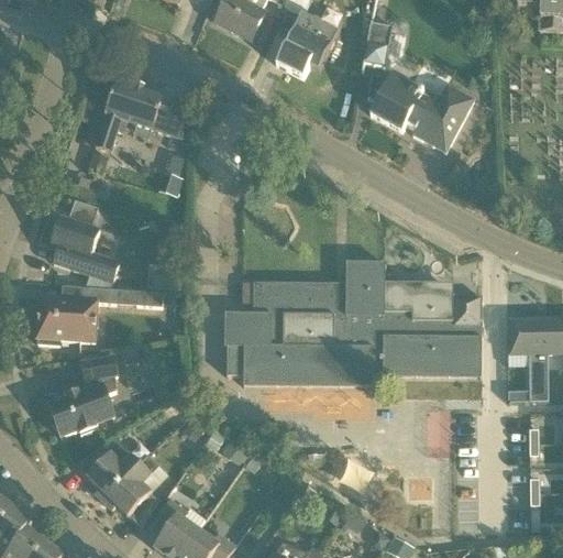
[(251,39),(262,20),(265,12),(262,10),(266,0),(274,0),(282,4),(283,0),(224,0),(214,20),(251,39)]
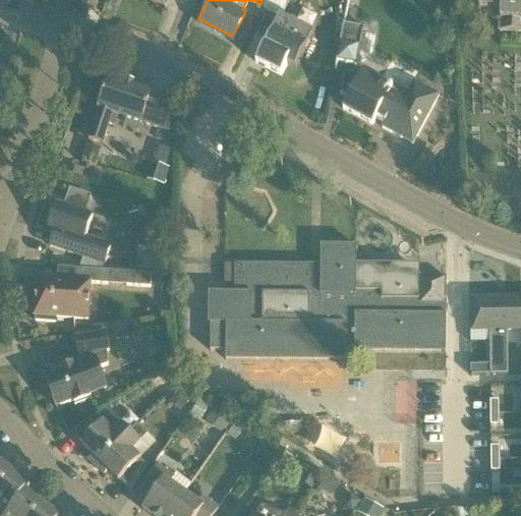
[(264,0),(262,4),(277,12),(283,0),(264,0)]
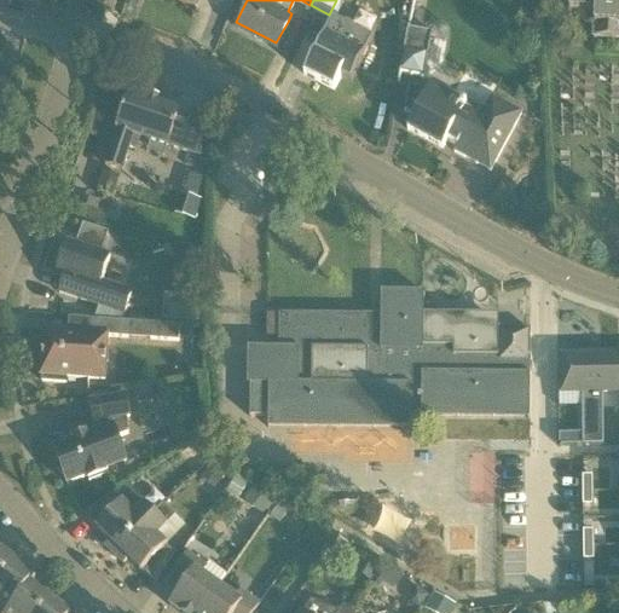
[(555,0),(570,1),(570,6),(595,7),(594,32),(618,33),(618,0),(555,0)]
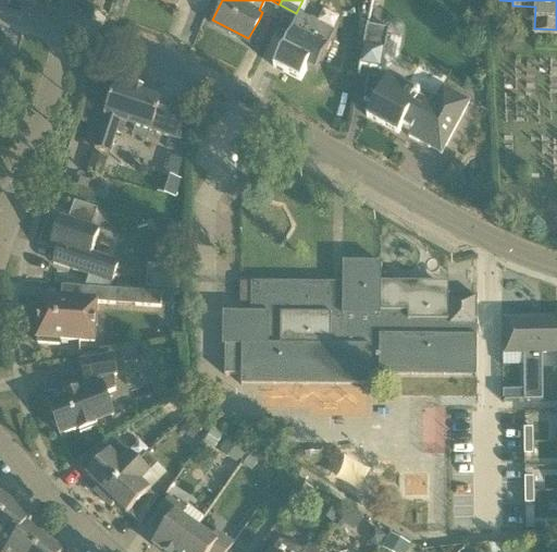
[(286,36),(273,62),(299,75),(304,69),(312,74),(334,31),(330,28),(309,19),(305,27),(295,22),(287,36),(286,36)]
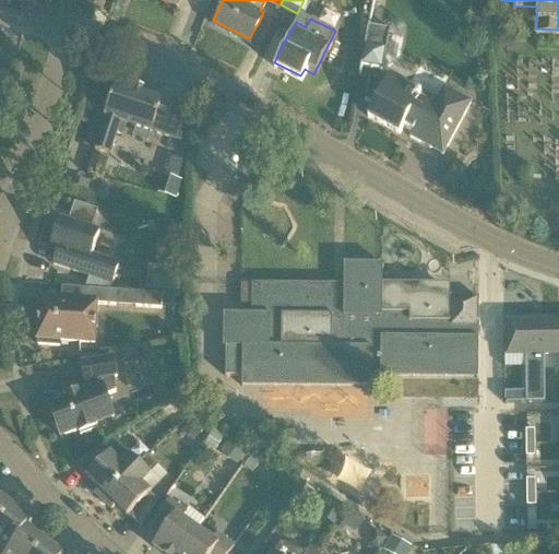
[(368,21),(360,61),(381,66),(389,25),(368,21)]
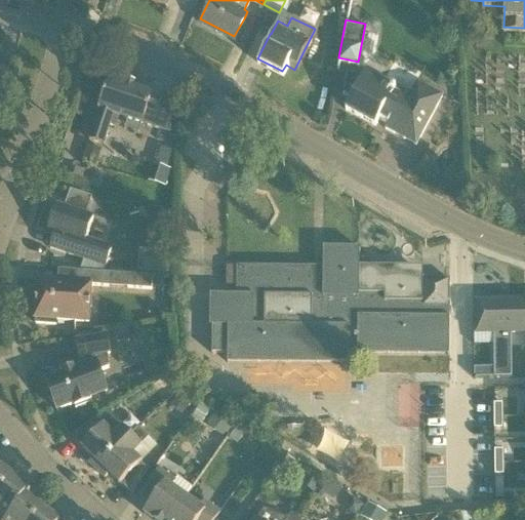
[(0,93),(3,84),(7,70),(8,67),(0,64),(0,93)]
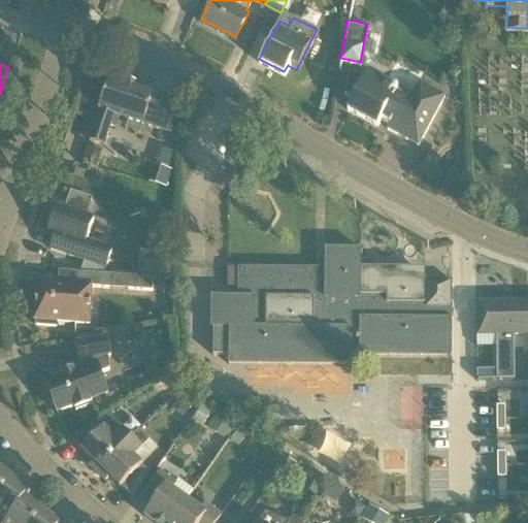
[(418,141),(427,123),(444,92),(420,78),(413,91),(368,66),(365,73),(348,69),(344,90),(353,95),(347,105),(377,122),(381,115),(389,120),(387,125),(418,141)]
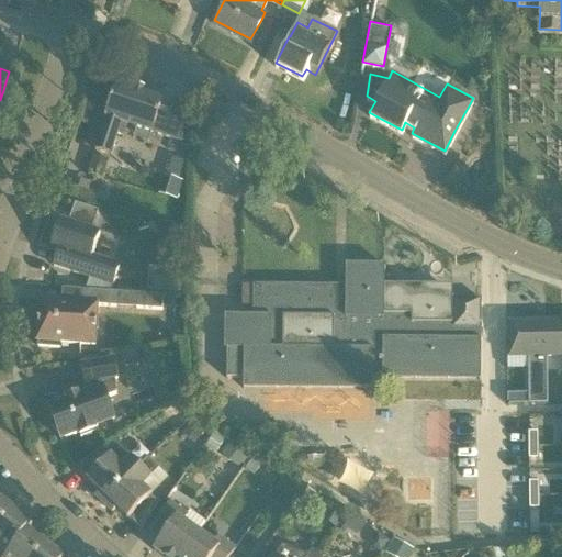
[(164,92),(117,77),(94,145),(110,151),(117,129),(123,131),(126,120),(136,123),(133,133),(147,137),(150,127),(152,127),(181,136),(181,112),(159,104),(164,92)]
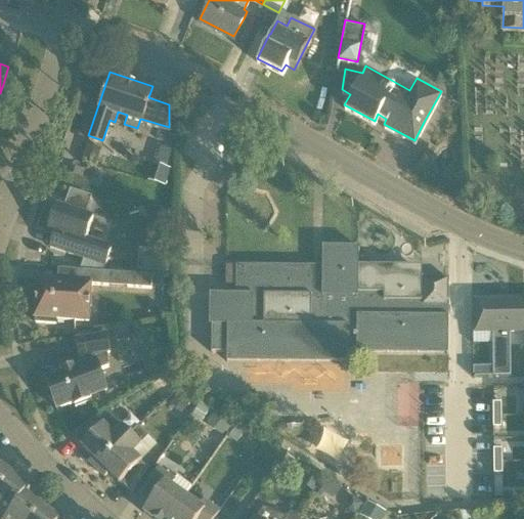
[(153,160),(147,175),(165,181),(170,165),(153,160)]
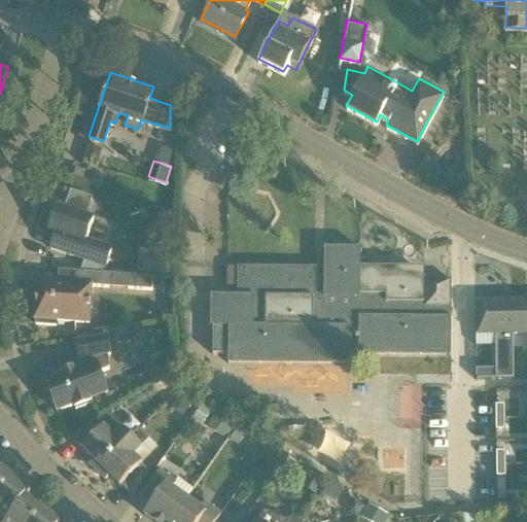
[(49,223),(47,230),(54,232),(49,244),(69,251),(106,265),(113,244),(88,236),(94,214),(85,211),(91,195),(70,187),(65,205),(57,202),(56,206),(51,208),(48,216),(50,220),(49,223)]
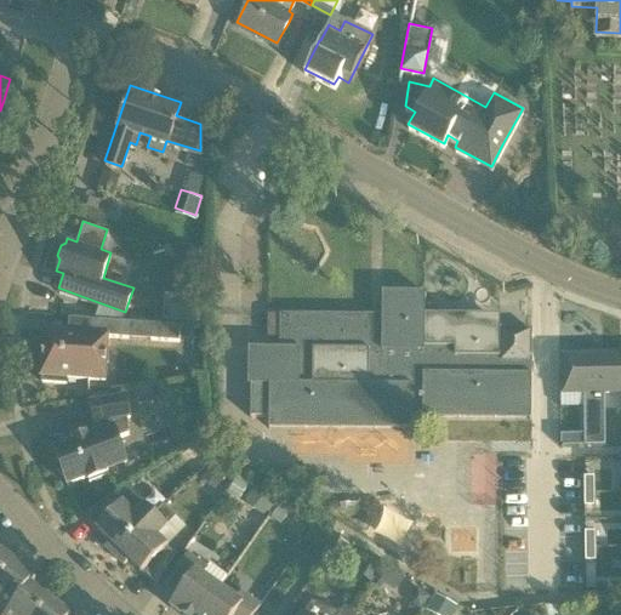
[(248,343),(248,380),(250,381),(250,413),(268,413),(268,425),(411,425),(411,414),(530,414),(531,353),(531,324),(499,323),(499,317),(439,315),(439,308),(425,308),(425,286),(423,286),(423,290),(382,290),(383,286),(381,286),(381,317),(371,317),(371,309),(279,309),(279,345),(248,343)]
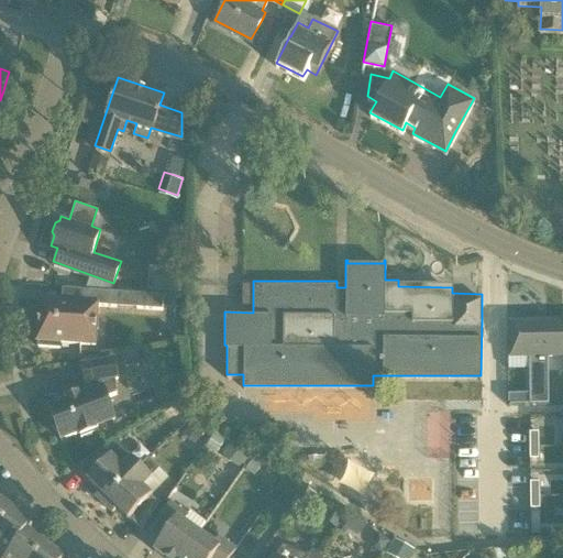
[(151,276),(150,288),(183,290),(184,279),(151,276)]
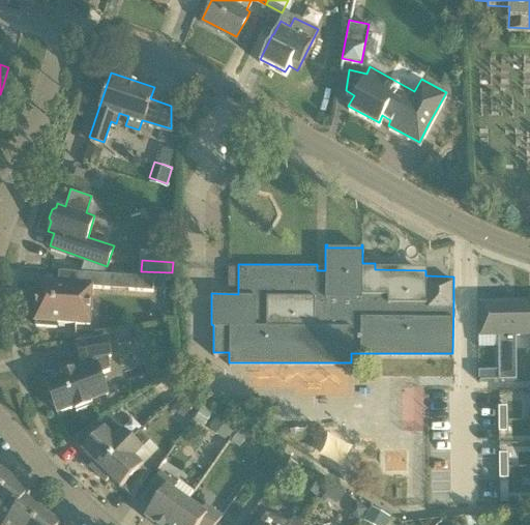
[(35,322),(56,324),(57,319),(89,321),(91,284),(109,285),(110,271),(85,269),(84,282),(37,279),(34,317),(35,317),(35,322)]
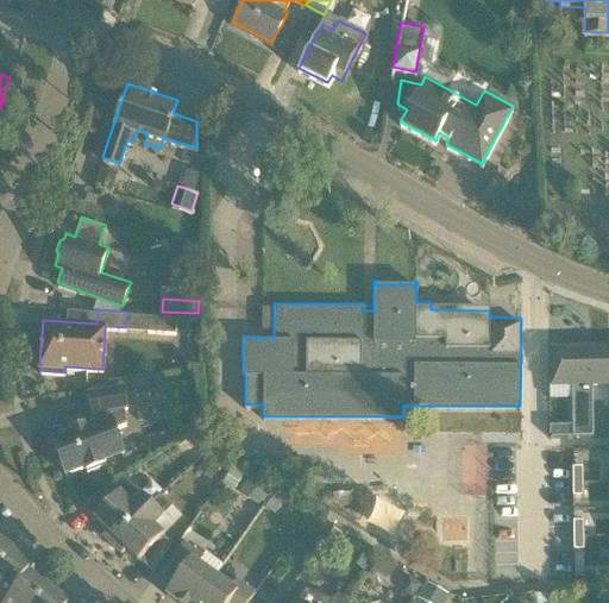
[(608,344),(551,345),(551,346),(552,381),(572,381),(572,395),(572,421),(572,432),(594,432),(594,422),(592,379),(594,379),(608,379),(608,344)]
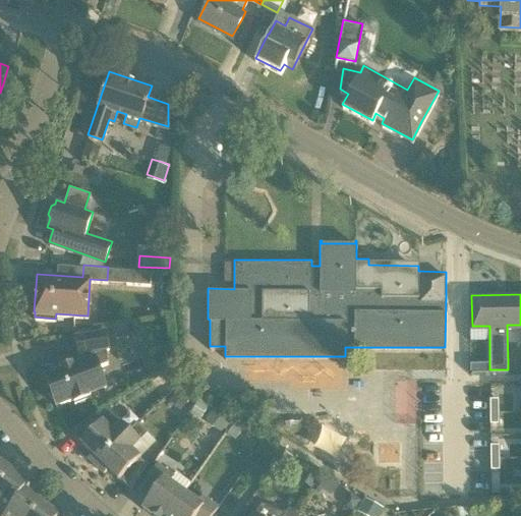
[(62,366),(45,374),(48,382),(47,383),(46,385),(46,386),(46,388),(47,390),(47,391),(48,393),(49,394),(51,395),(53,395),(56,403),(72,397),(74,401),(89,396),(91,395),(89,390),(107,384),(101,362),(108,360),(107,348),(110,348),(107,329),(96,331),(75,334),(78,351),(84,350),(85,358),(72,362),(71,359),(70,360),(70,361),(62,365),(62,363),(60,363),(62,366)]
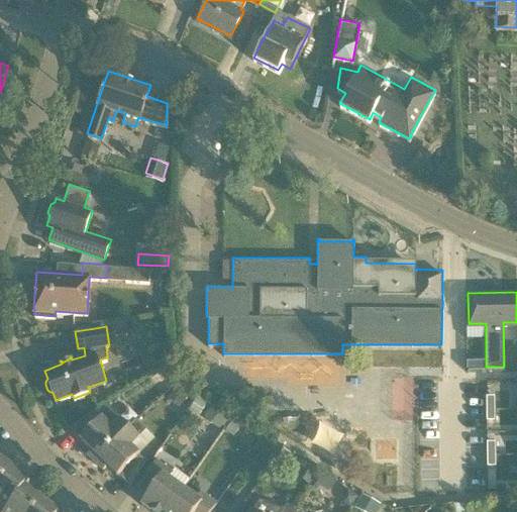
[(494,393),(486,393),(486,405),(494,405),(494,393)]
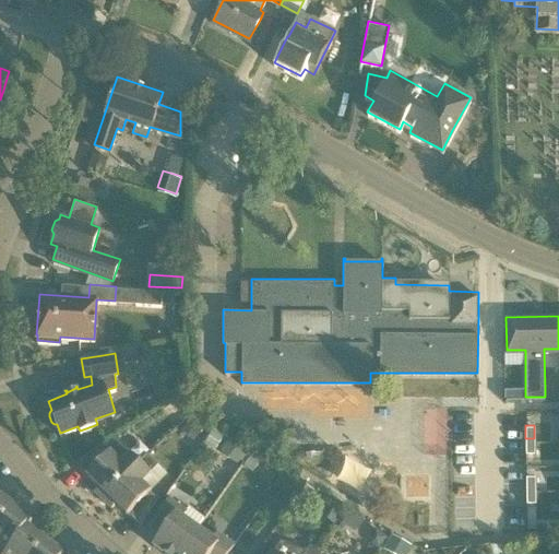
[(102,496),(139,459),(130,450),(115,435),(73,459),(86,472),(98,483),(94,488),(102,496)]
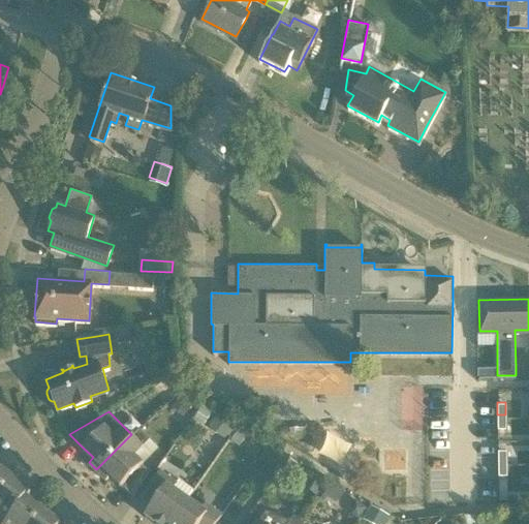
[(505,414),(497,414),(497,427),(505,427),(505,414)]
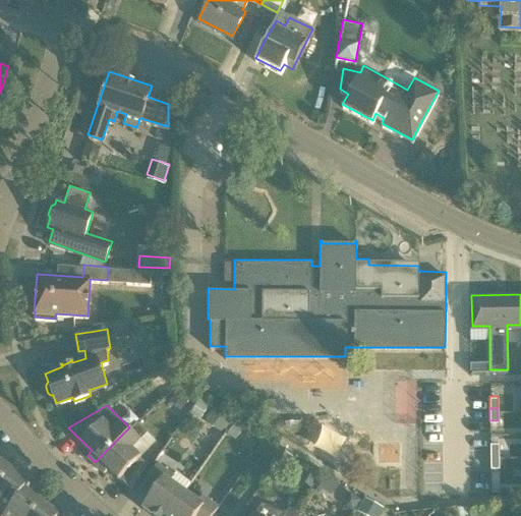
[(136,420),(129,427),(95,462),(104,470),(108,465),(129,485),(143,465),(147,461),(139,454),(132,448),(140,439),(139,437),(147,430),(136,420)]
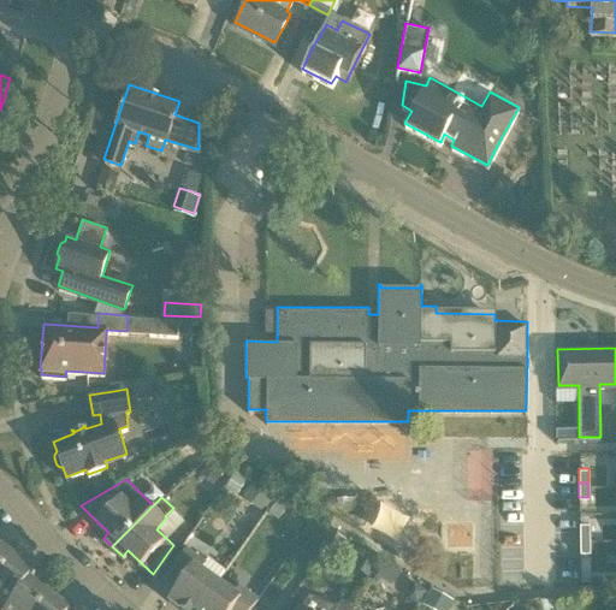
[(407,536),(419,519),(389,498),(377,515),(407,536)]
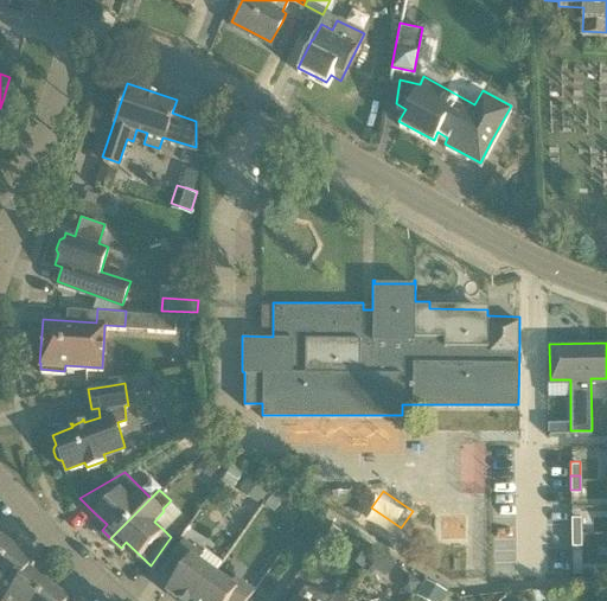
[(581,515),(572,515),(572,529),(581,529),(581,515)]
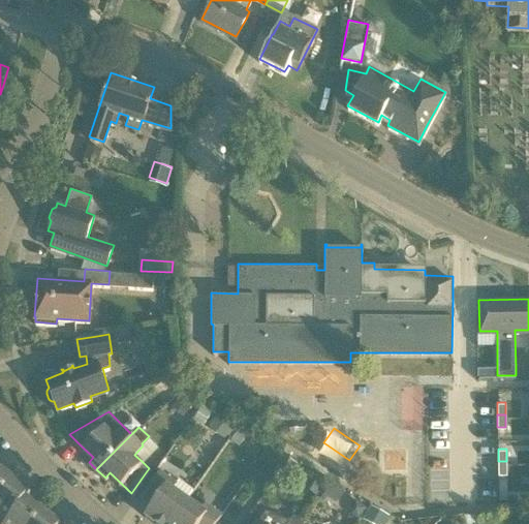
[(506,461),(498,461),(498,473),(506,473),(506,461)]
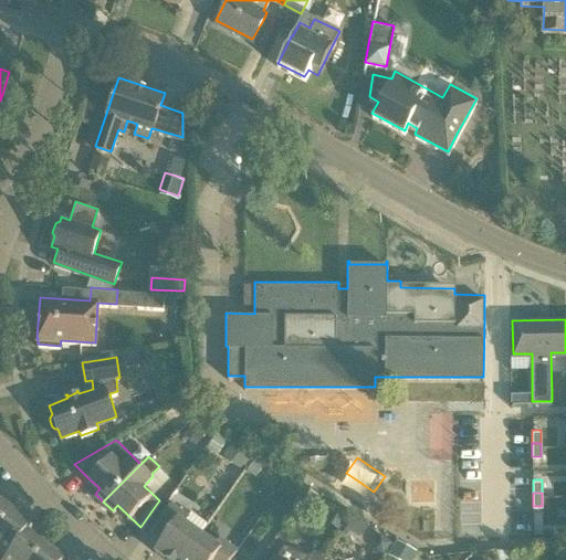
[(0,547),(8,553),(27,528),(31,520),(4,500),(0,506),(0,547)]
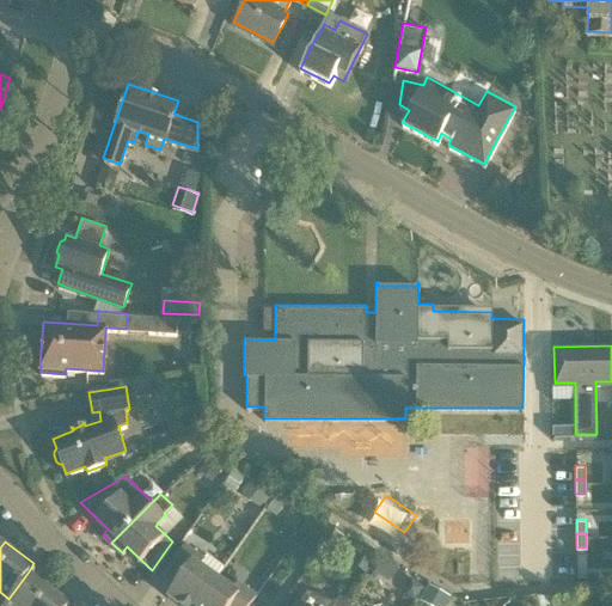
[(166,593),(185,605),(193,605),(215,574),(224,562),(207,551),(203,555),(184,542),(166,568),(178,576),(166,593)]
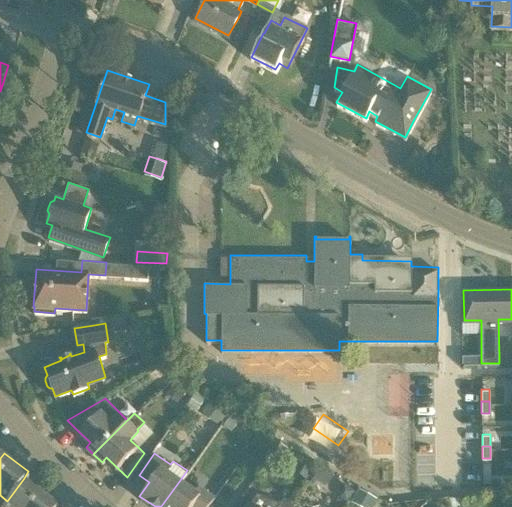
[(7,501),(4,505),(1,506),(28,506),(41,491),(24,478),(7,501)]
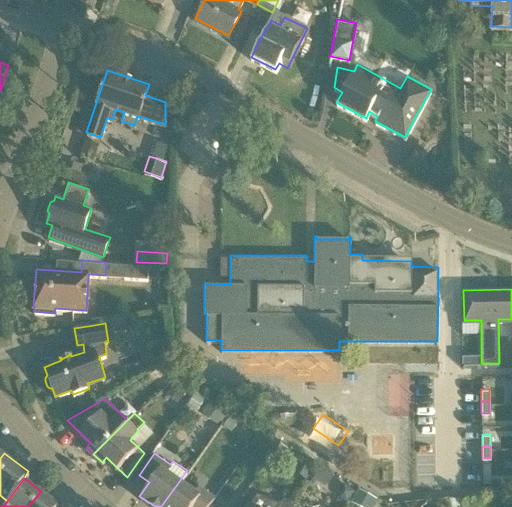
[(194,489),(180,480),(161,506),(206,506),(214,496),(215,494),(201,485),(201,486),(198,484),(194,489)]
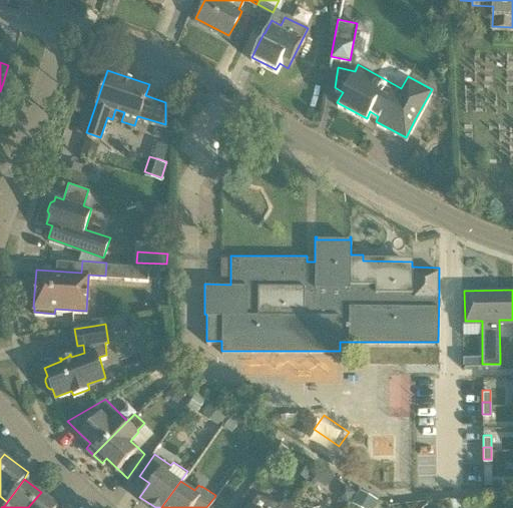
[(360,485),(354,499),(373,507),(380,494),(360,485)]
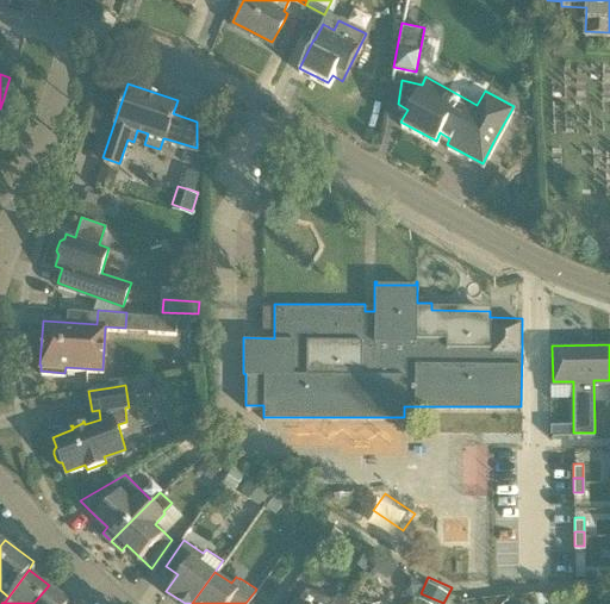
[(66,603),(69,601),(49,585),(33,603),(66,603)]
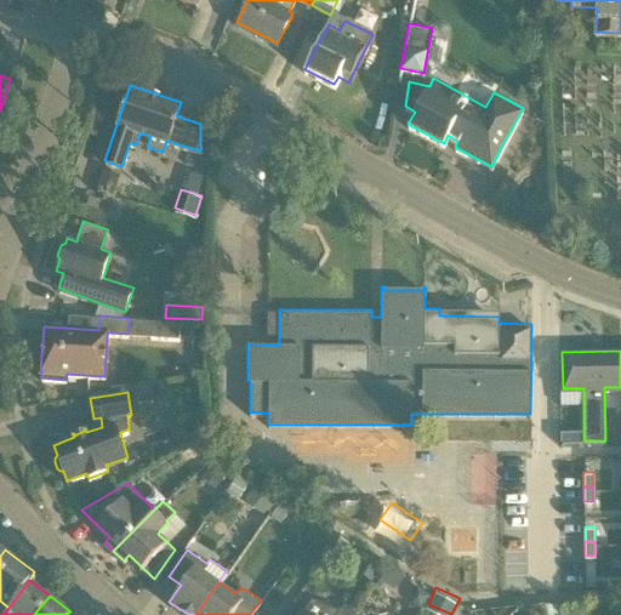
[(349,614),(340,608),(312,597),(303,609),(298,614),(349,614)]
